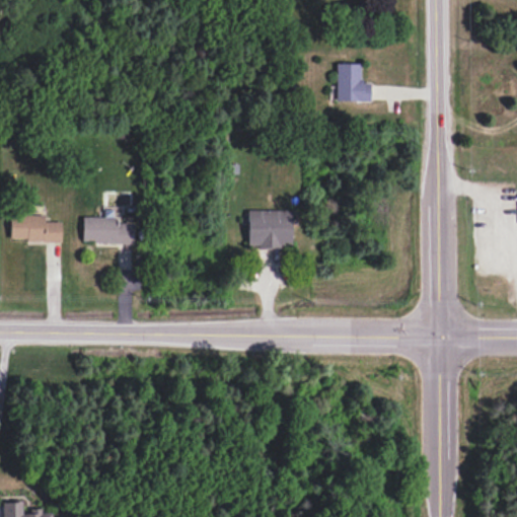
[(362,65),(338,65),(337,102),(371,103),(371,85),(362,84),(362,65)]
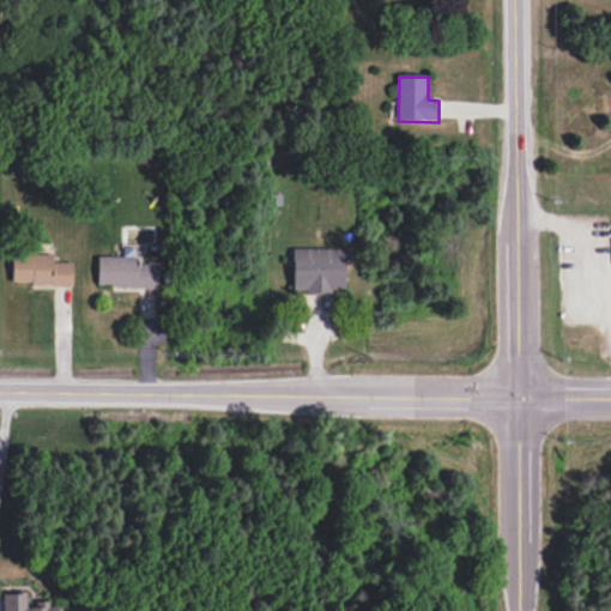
[(295,249),(294,294),(345,295),(346,250),(295,249)]
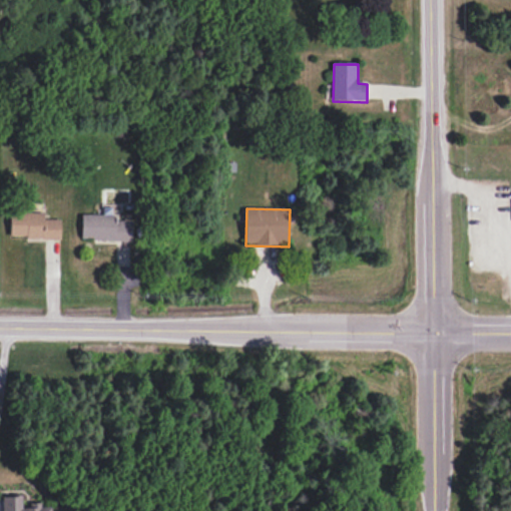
[(45,213),(11,213),(11,239),(62,240),(62,220),(45,220),(45,213)]
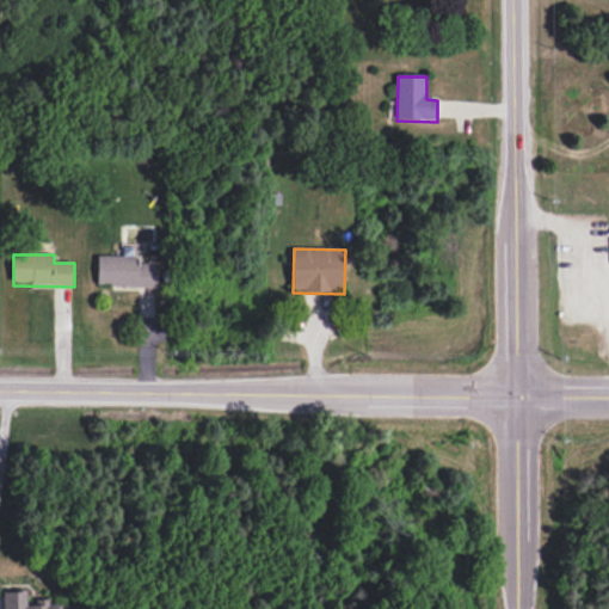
[(98,288),(159,289),(160,265),(142,265),(142,258),(99,257),(98,288)]
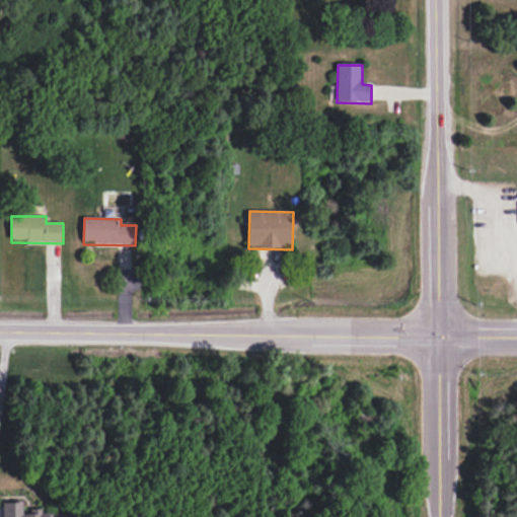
[(52,516),(52,513),(23,513),(23,503),(4,503),(4,516),(52,516)]
